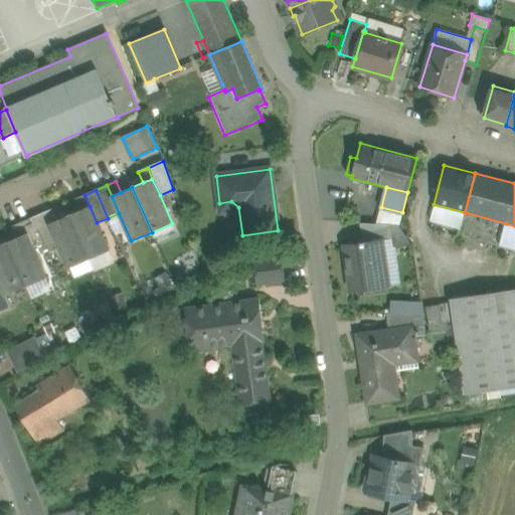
[(84,195),(75,199),(79,209),(80,210),(90,206),(84,195)]
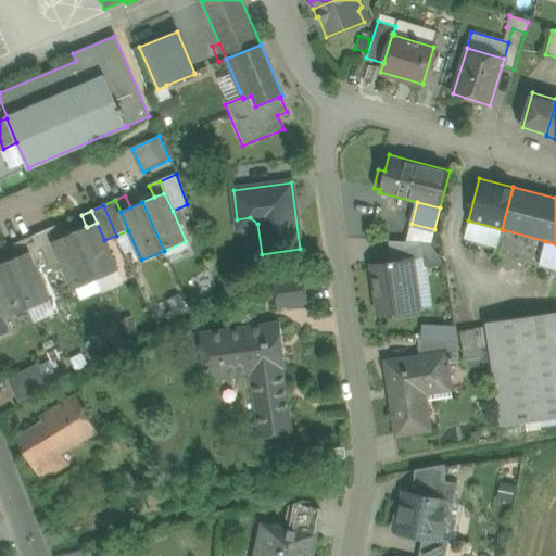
[(502,229),(468,220),(464,237),(497,245),(502,229)]
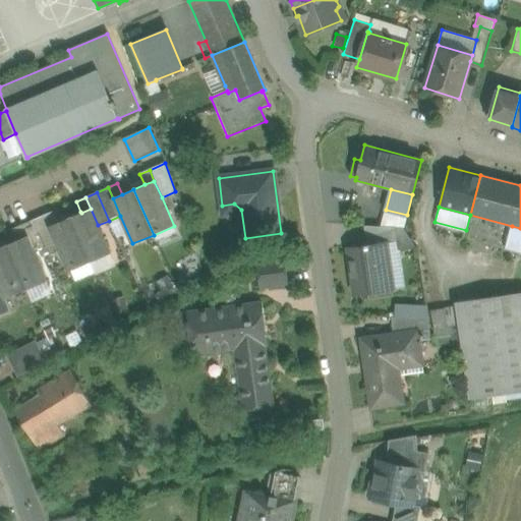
[(81,213),(70,218),(90,263),(110,253),(98,225),(91,209),(81,213)]
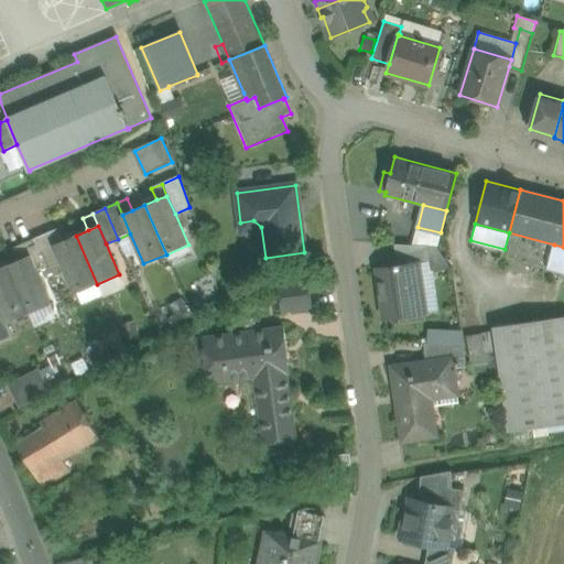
[(441,232),(418,227),(412,246),(426,247),(436,247),(441,232)]
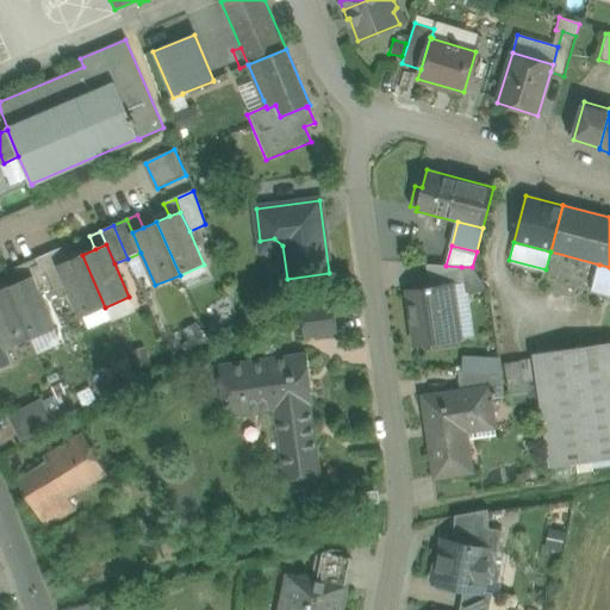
[(63,247),(53,251),(58,265),(69,260),(63,247)]
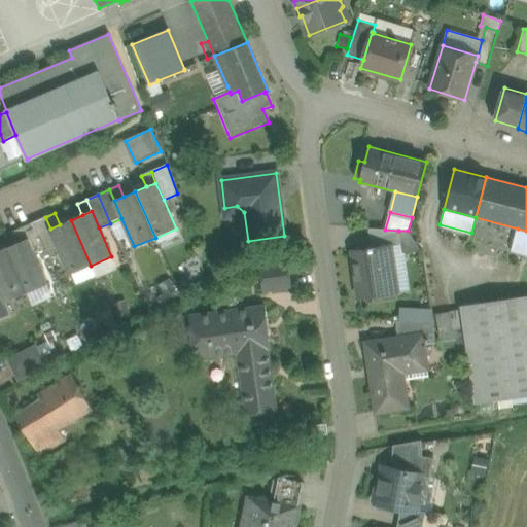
[(45,217),(34,222),(46,251),(58,246),(50,229),(45,217)]
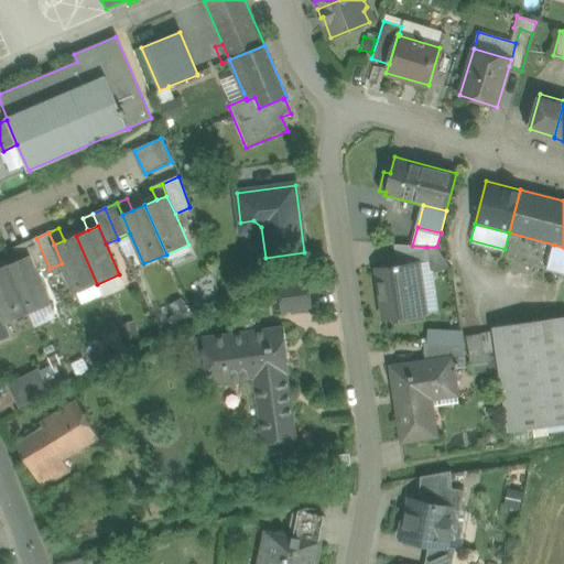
[(64,240),(54,245),(62,263),(75,293),(97,284),(76,236),(64,240)]
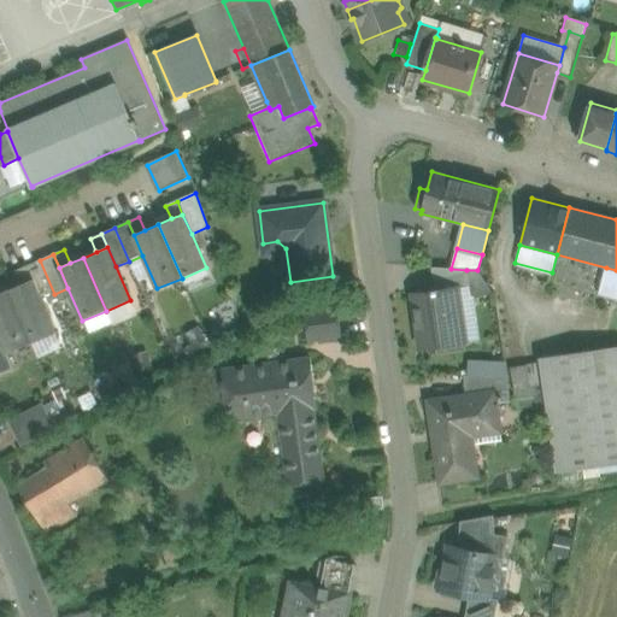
[(40,260),(27,266),(33,280),(41,299),(54,294),(40,260)]
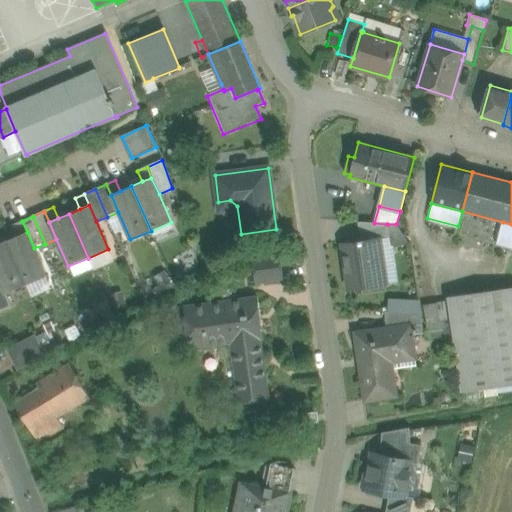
[(22,221),(13,225),(17,235),(17,236),(27,232),(22,221)]
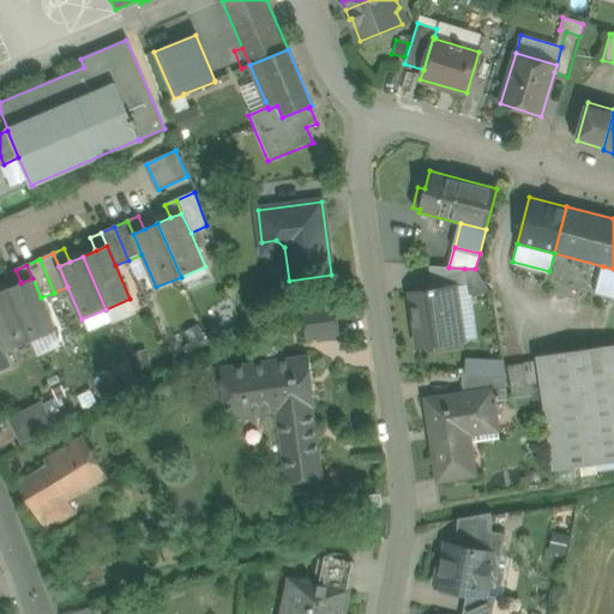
[(449,268),(429,266),(433,288),(455,286),(455,287),(465,286),(467,286),(464,269),(449,268)]
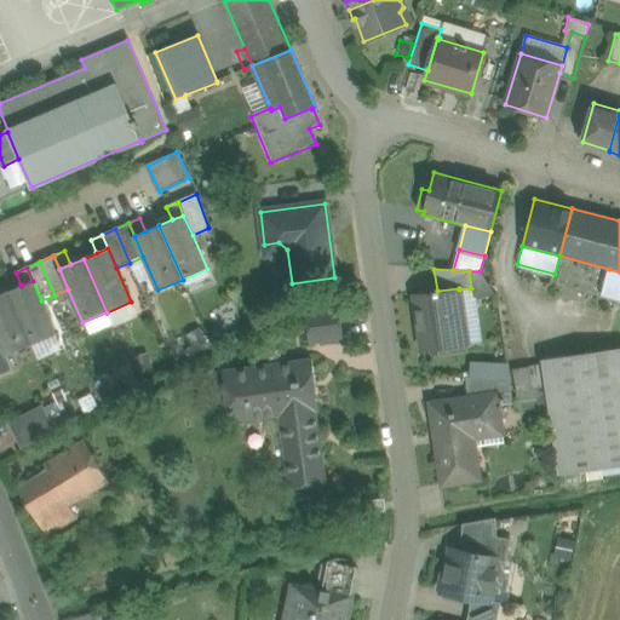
[(619,271),(609,269),(602,294),(619,298),(619,271)]
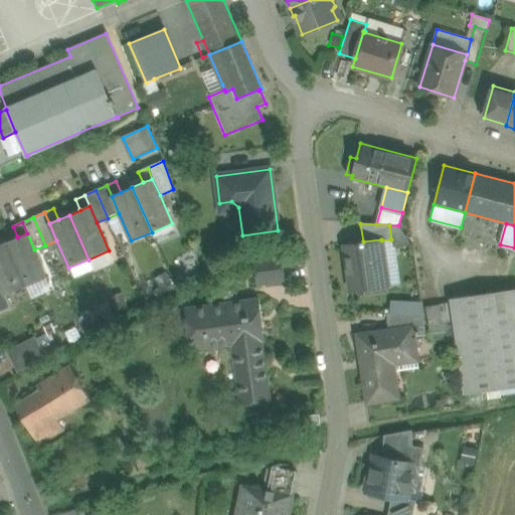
[(398,225),(389,225),(391,239),(390,239),(391,246),(409,243),(398,225)]
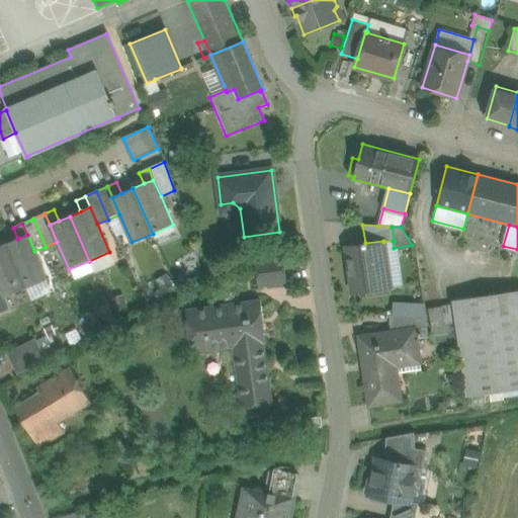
[(27,235),(6,244),(26,288),(47,279),(34,251),(27,235)]
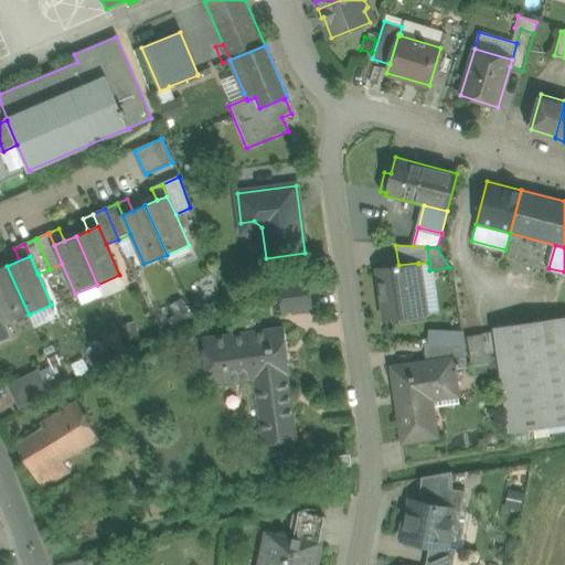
[(398,265),(377,268),(385,320),(426,313),(418,264),(418,263),(398,265)]
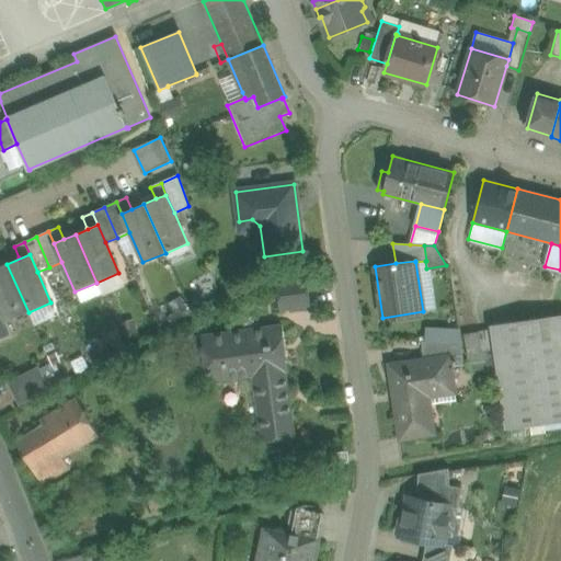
[(29,312),(7,264),(0,266),(0,308),(6,321),(7,321),(29,312)]
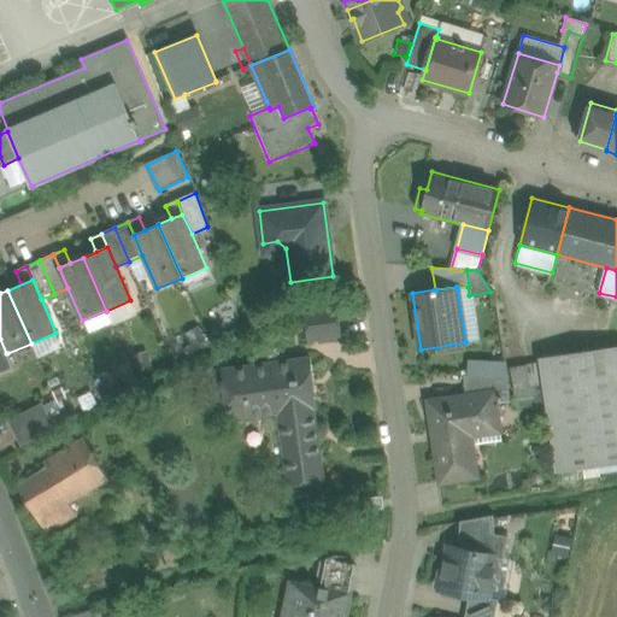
[(338,305),(304,310),(309,341),(341,338),(338,305)]
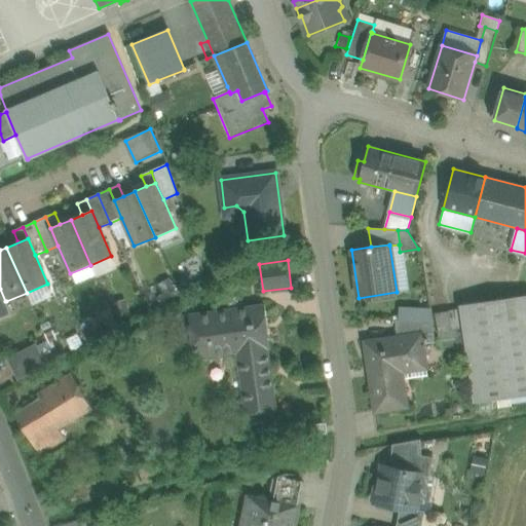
[(193,262),(186,271),(195,279),(202,270),(193,262)]
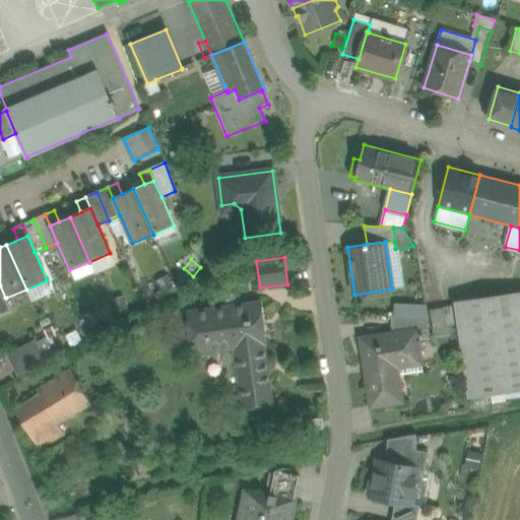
[(168,275),(156,281),(161,290),(173,284),(168,275)]
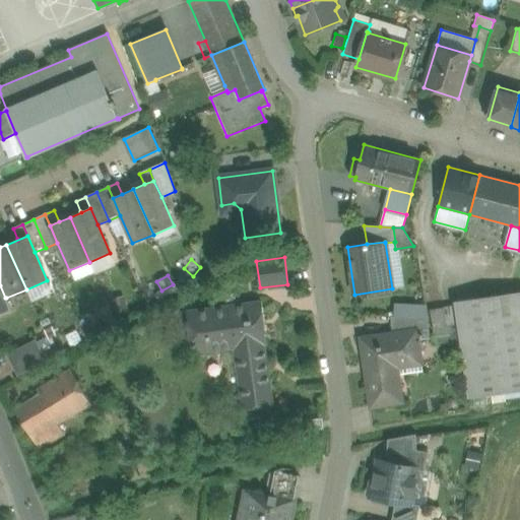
[(0,285),(0,316),(11,311),(6,298),(5,298),(0,285)]
